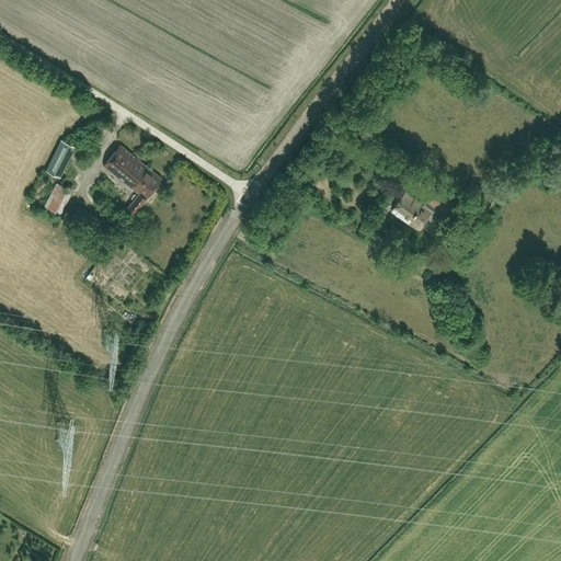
[(75,147),(60,139),(45,170),(60,178),(75,147)]
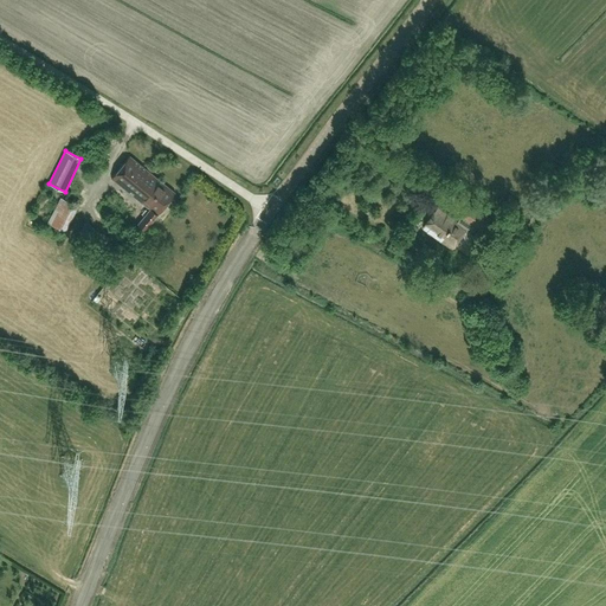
[(144,230),(174,193),(129,156),(111,178),(149,208),(137,224),(144,230)]
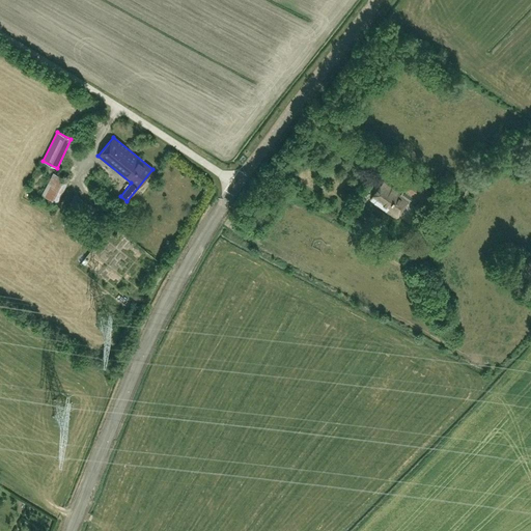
[(307,149),(298,155),(302,162),(311,157),(307,149)]
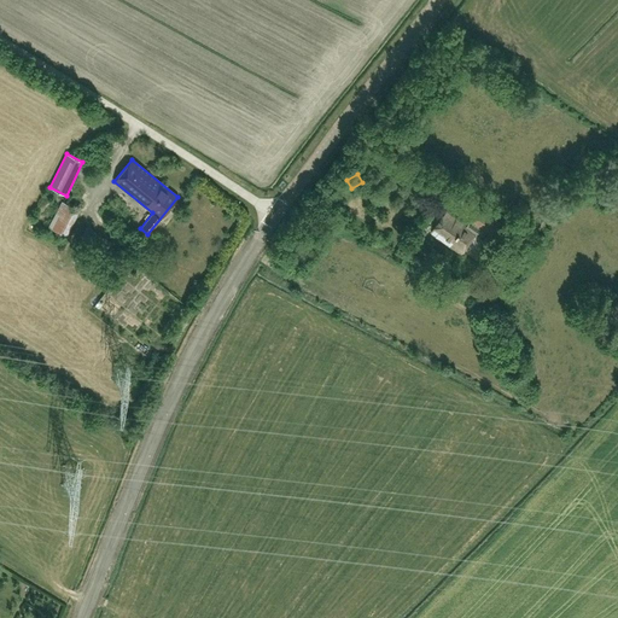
[(495,239),(505,225),(479,208),(466,227),(445,213),(431,233),(462,254),(479,228),(495,239)]
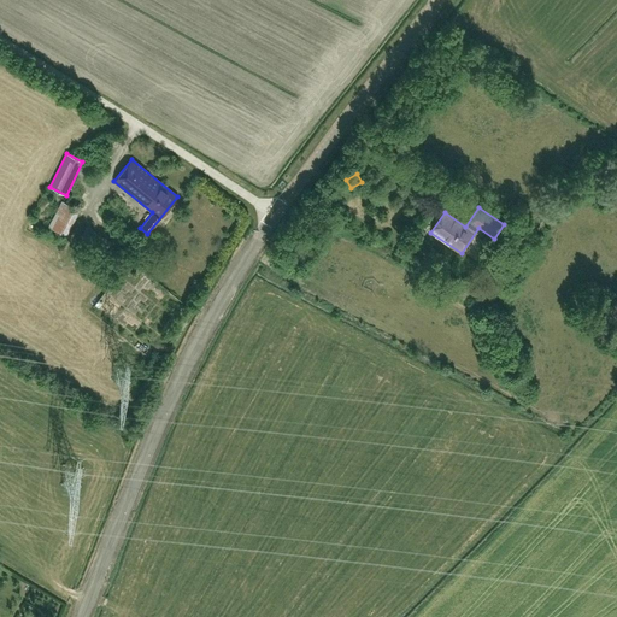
[(48,233),(68,240),(75,217),(56,211),(48,233)]
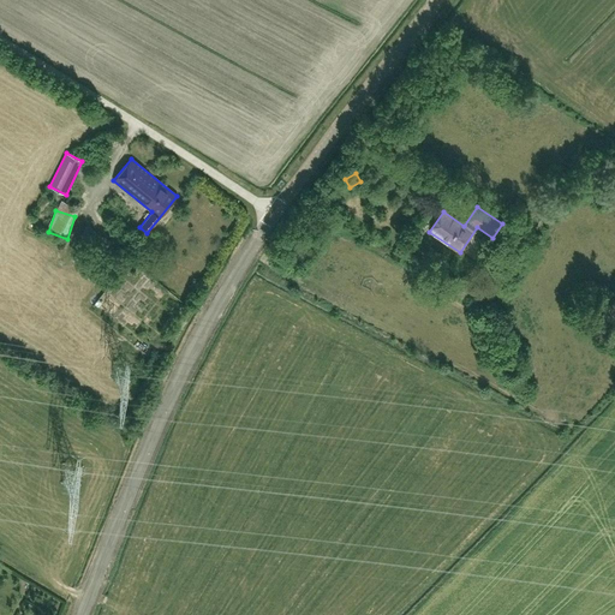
[(101,239),(101,238),(87,231),(82,239),(107,252),(112,245),(101,239)]
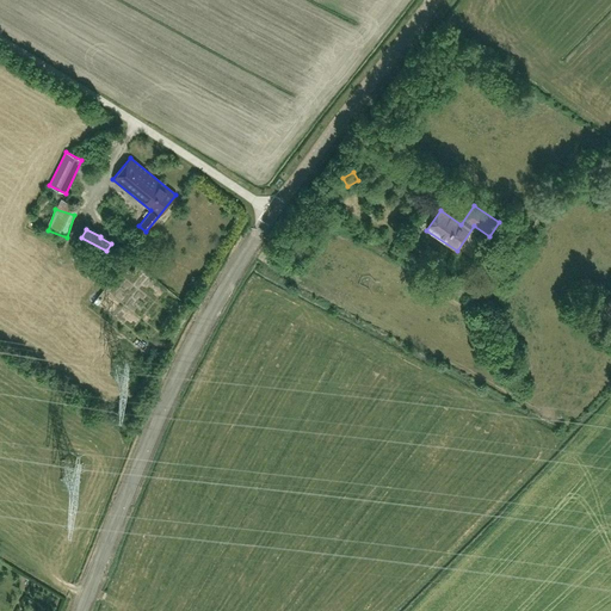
[(464,275),(468,267),(460,261),(455,269),(464,275)]
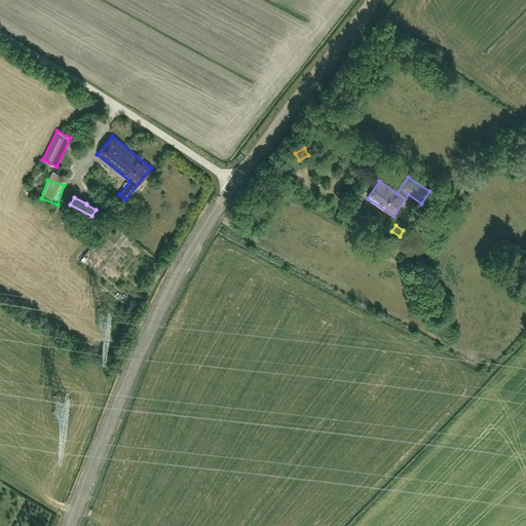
[(78,247),(83,245),(81,238),(75,240),(78,247)]
